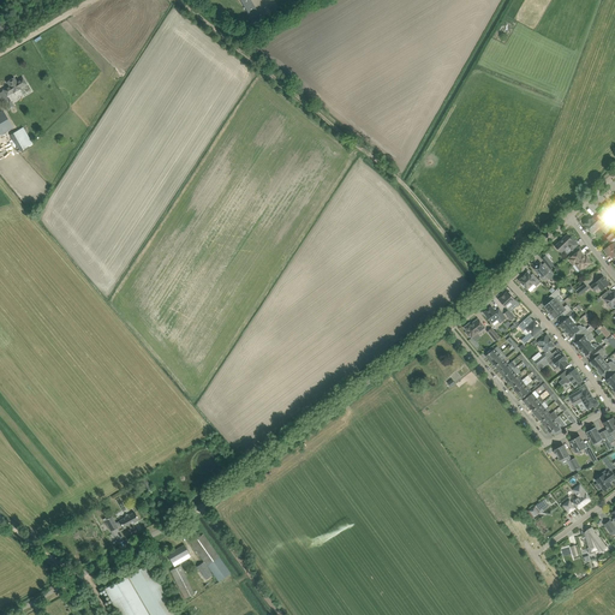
[(240,0),(254,23),(261,18),(250,0),(240,0)]
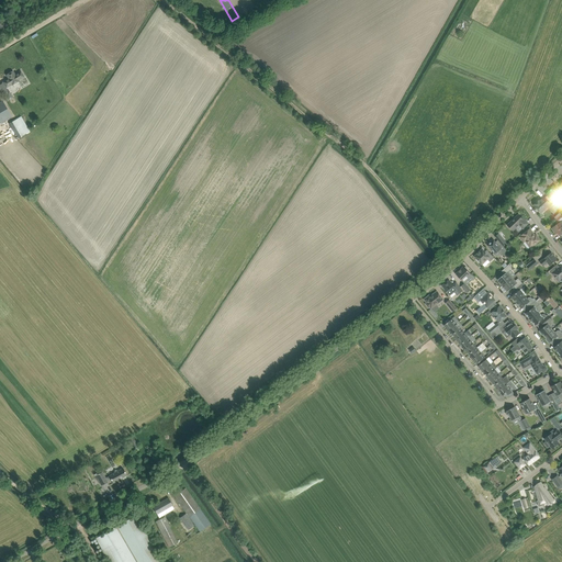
[(463,20),(458,29),(463,32),(469,22),(463,20)]
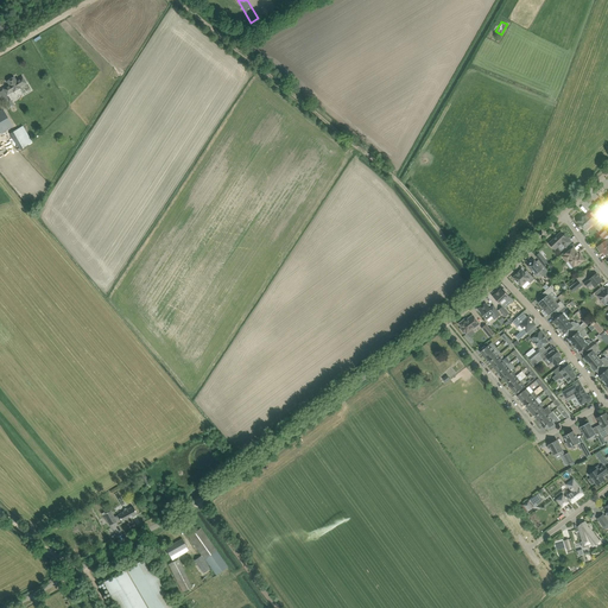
[(7,86),(4,89),(6,94),(7,95),(13,92),(20,88),(20,87),(26,83),(23,77),(17,81),(14,77),(7,82),(10,86),(8,87),(7,86)]
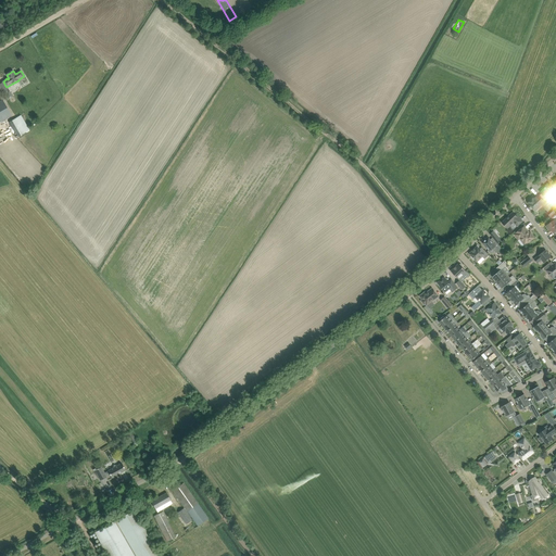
[(3,81),(0,83),(0,84),(3,91),(5,93),(9,99),(13,97),(9,90),(9,91),(7,87),(5,86),(3,81)]
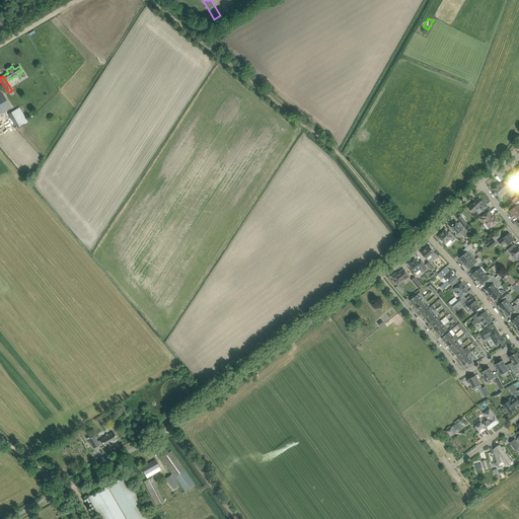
[(0,114),(11,107),(2,92),(0,93),(0,114)]
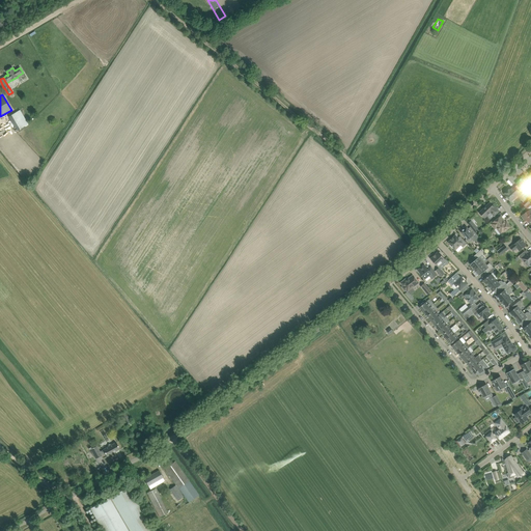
[(520,180),(516,184),(518,185),(520,188),(522,189),(523,190),(525,193),(528,190),(526,188),(530,183),(530,182),(528,178),(524,175),(521,178),(522,178),(520,180)]
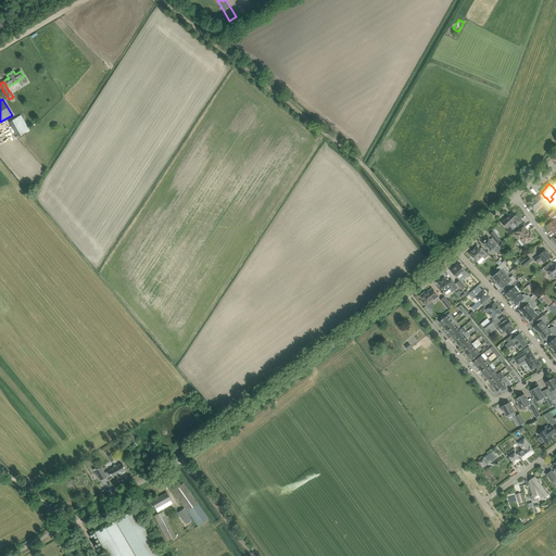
[(533,198),(528,203),(535,211),(540,207),(542,205),(545,202),(544,202),(543,200),(542,199),(539,196),(539,194),(534,199),(533,198)]
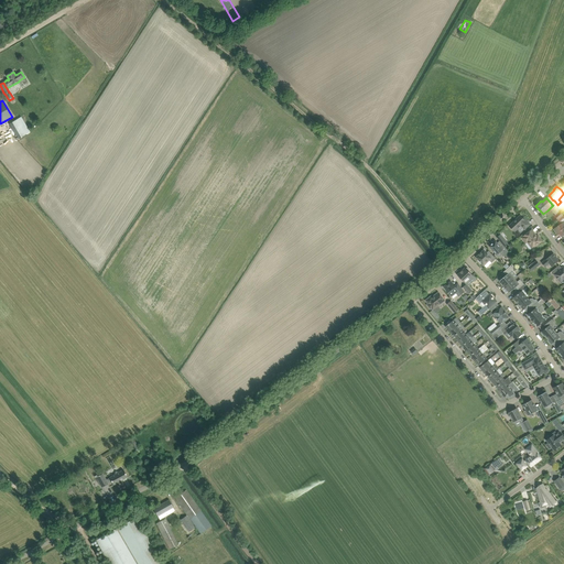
[(555,215),(554,216),(559,220),(563,215),(560,212),(555,215)]
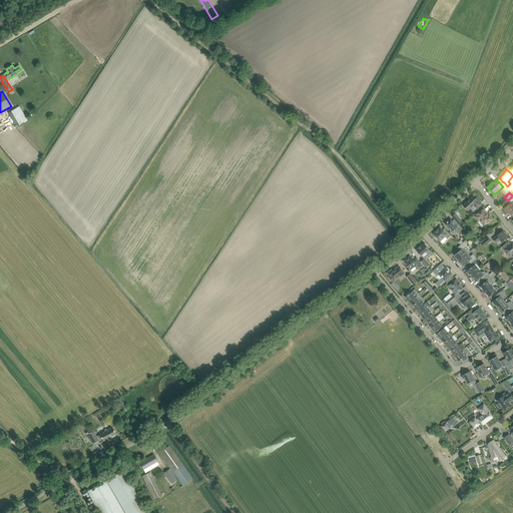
[(476,198),(473,195),(467,202),(466,202),(464,204),(463,205),(468,210),(474,205),(477,208),(482,204),(477,198),(476,198)]
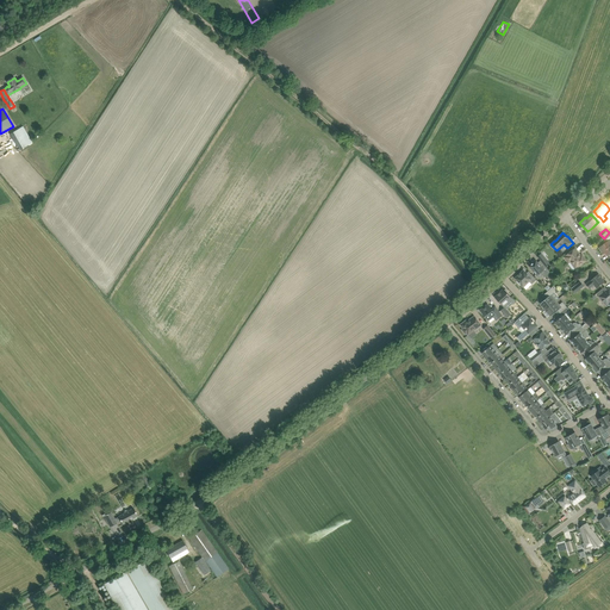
[(609,232),(609,234),(609,232),(604,238),(602,241),(604,244),(599,248),(603,254),(605,253),(607,254),(607,255),(609,259),(609,256),(609,240),(609,232)]
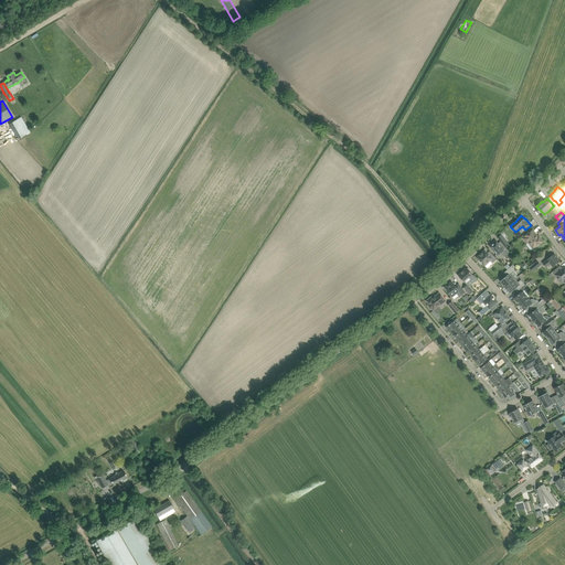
[(537,246),(539,245),(543,242),(540,236),(537,238),(535,235),(536,235),(533,231),(524,236),(525,237),(523,238),(528,243),(529,242),(534,248),(537,246)]
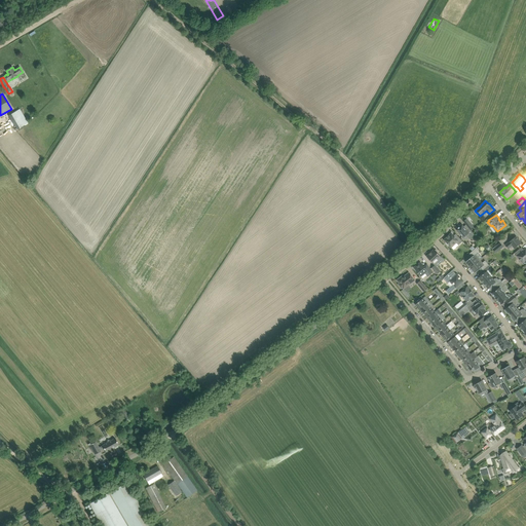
[(467,219),(464,221),(467,226),(472,231),(475,228),(471,223),(467,219)]
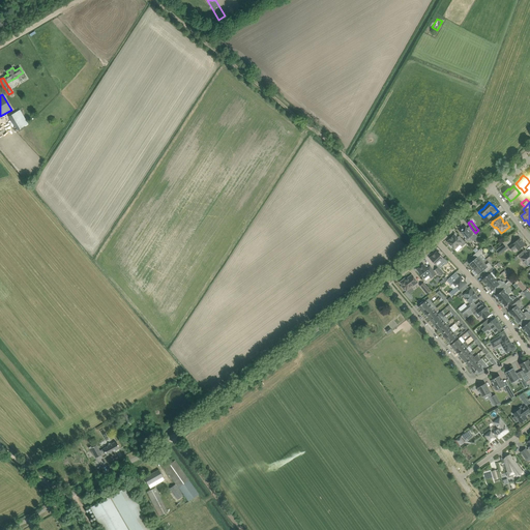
[(461,230),(460,231),(466,238),(469,235),(471,238),(471,237),(474,240),(478,237),(472,230),(470,232),(466,226),(463,228),(463,227),(461,229),(461,230)]
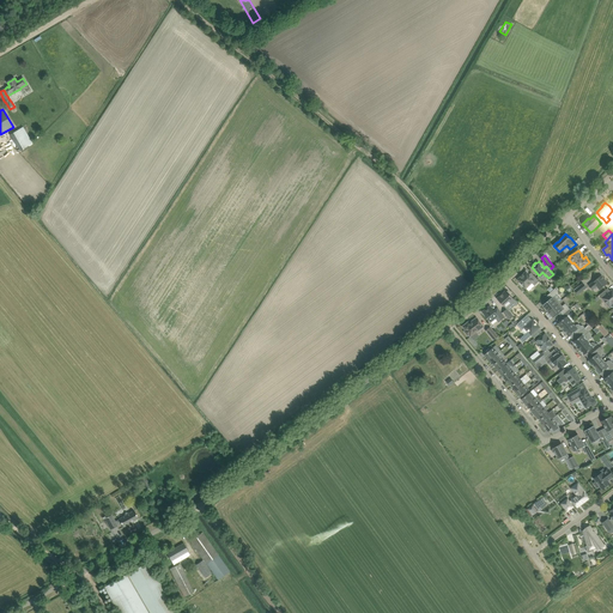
[(519,279),(521,283),(520,283),(522,286),(523,285),(526,287),(532,283),(534,286),(540,281),(533,274),(530,277),(526,272),(519,279)]
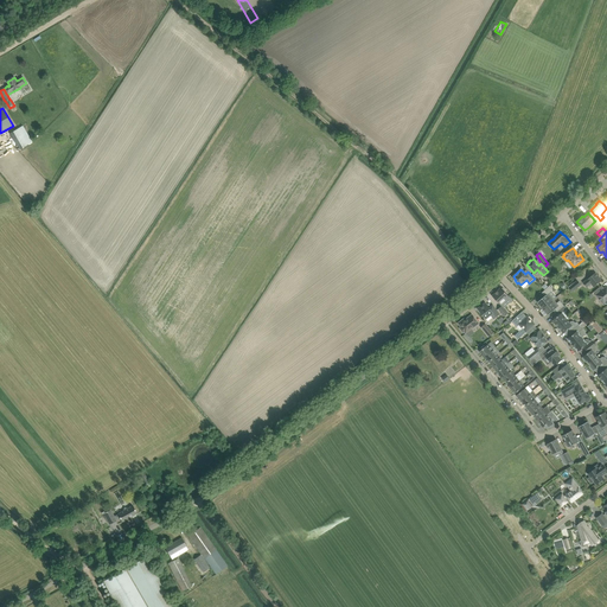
[(602,281),(598,275),(596,276),(594,274),(588,279),(583,283),(587,287),(592,283),(594,287),(598,285),(602,281)]
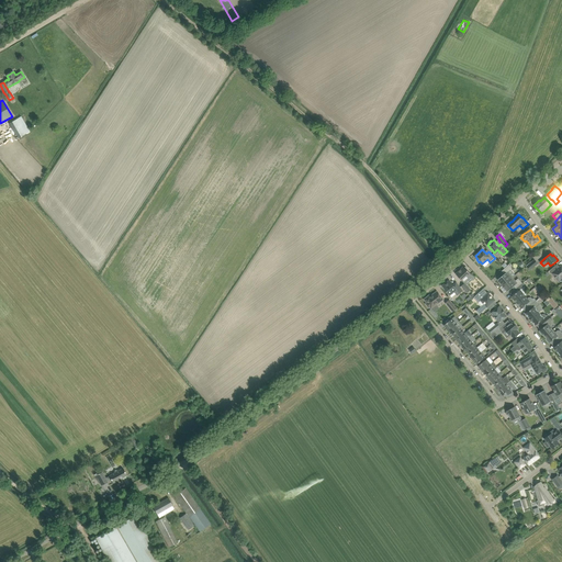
[(535,259),(526,266),(530,270),(538,263),(535,259)]
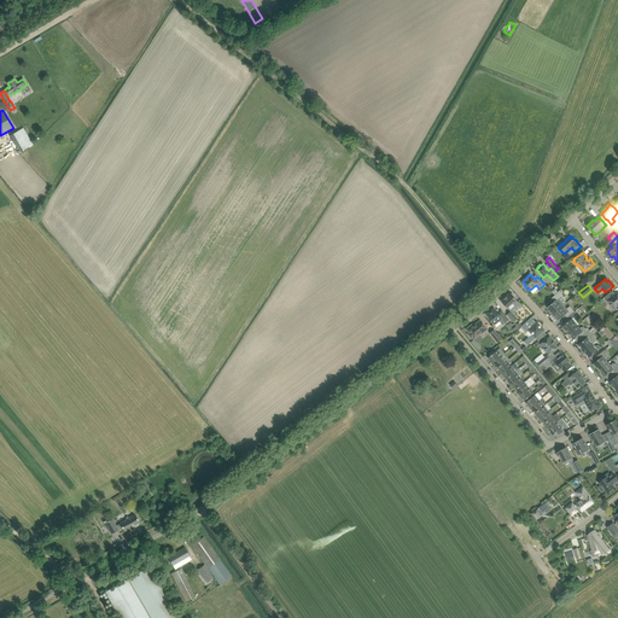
[(552,313),(553,314),(564,304),(559,298),(564,295),(560,291),(552,298),(555,302),(547,308),(549,310),(548,310),(551,314),(552,313)]
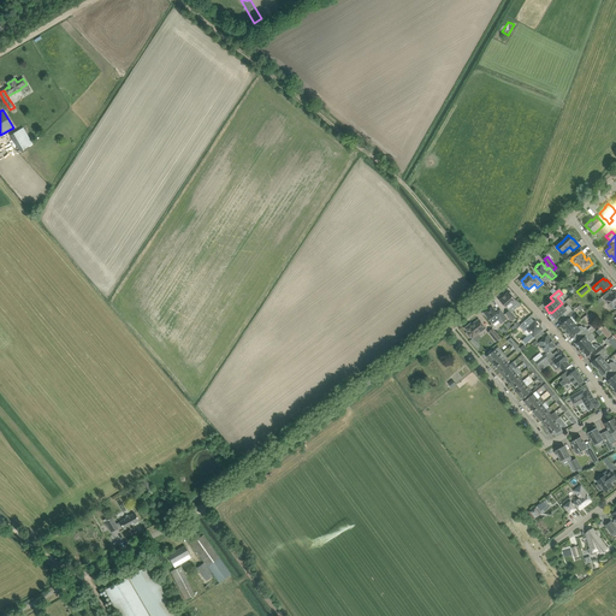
[(611,290),(606,294),(603,296),(612,308),(615,304),(615,290),(615,291),(614,292),(611,290)]
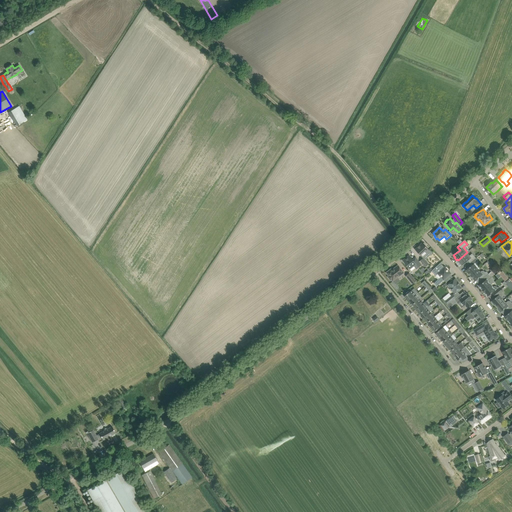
[(415,250),(422,257),(430,250),(426,246),(426,245),(426,244),(425,243),(424,243),(423,243),(415,250)]
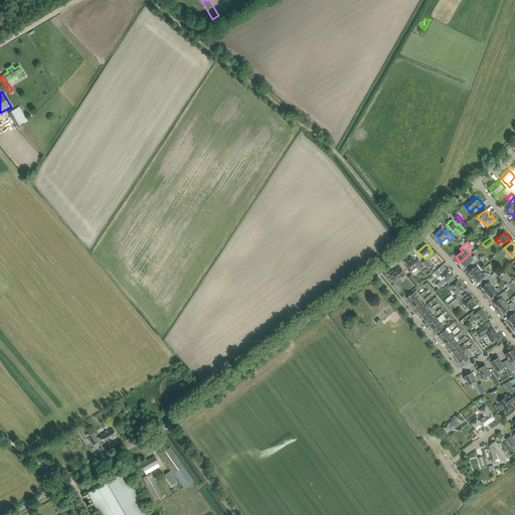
[(470,253),(461,262),(462,263),(461,264),(463,266),(464,266),(465,267),(472,262),(473,265),(479,260),(475,255),(473,258),(470,253)]
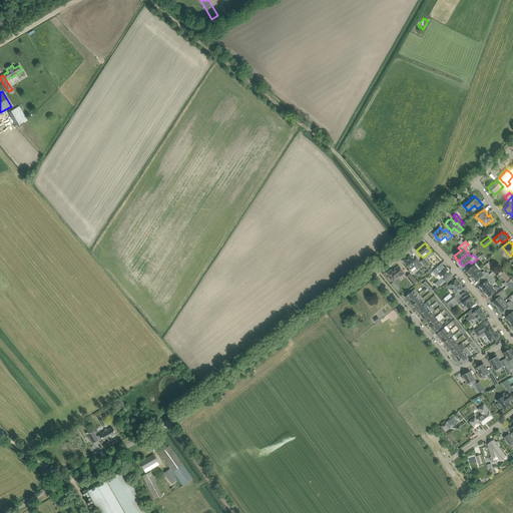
[(418,270),(423,266),(417,258),(414,260),(411,255),(404,261),(411,270),(415,267),(418,270)]
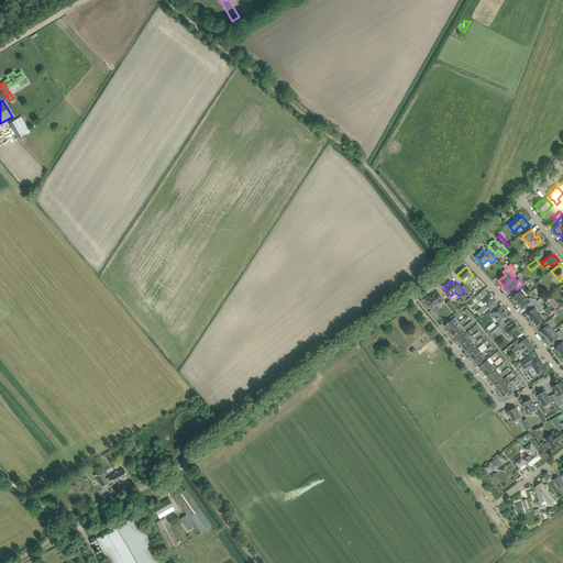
[(472,290),(465,284),(462,287),(467,294),(472,290)]
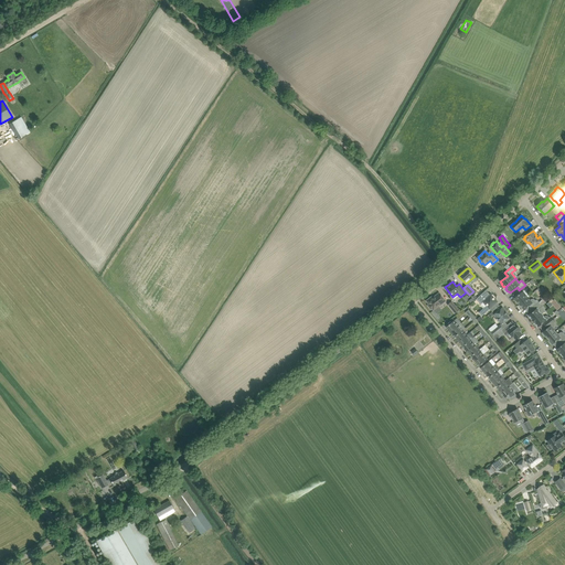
[(519,304),(520,305),(529,297),(523,291),(528,287),(525,285),(519,290),(521,292),(514,298),(516,301),(515,301),(518,305),(519,304)]
